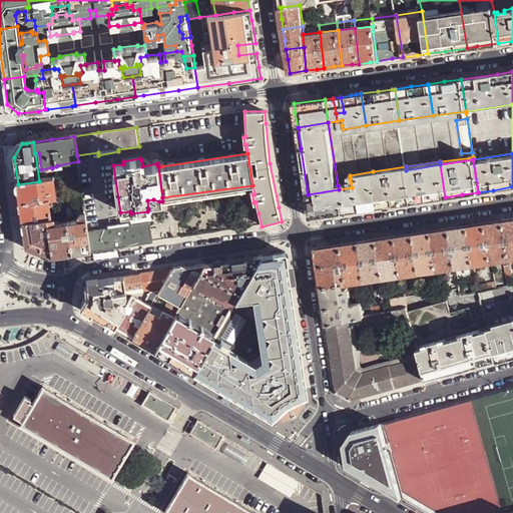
[(427,199),(445,197),(440,164),(406,170),(412,202),(427,199)]
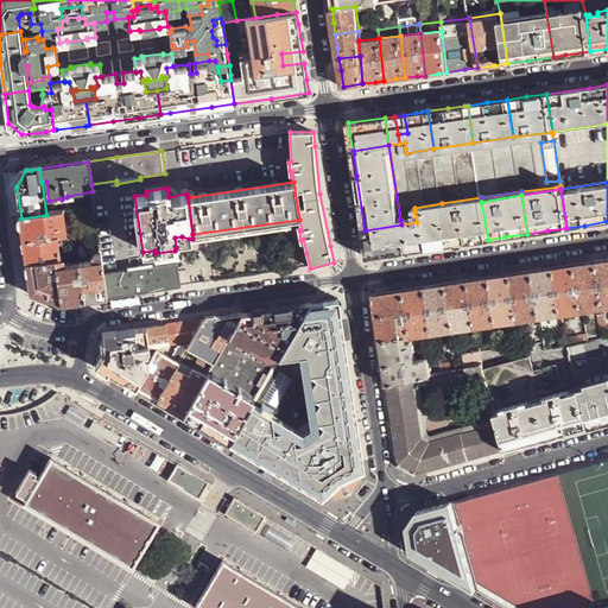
[(481,197),(442,203),(442,208),(481,202),(481,197)]
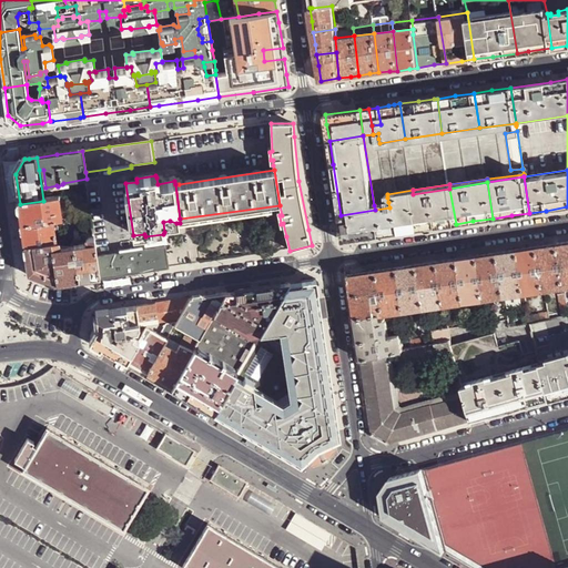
[(437,226),(456,224),(449,189),(413,194),(418,230),(437,226)]
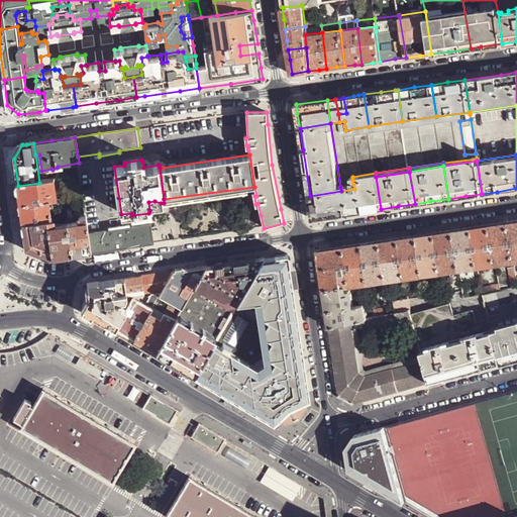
[(356,212),(381,209),(376,177),(352,180),(353,184),(354,189),(341,191),(310,196),(312,210),(317,214),(322,218),(356,212)]
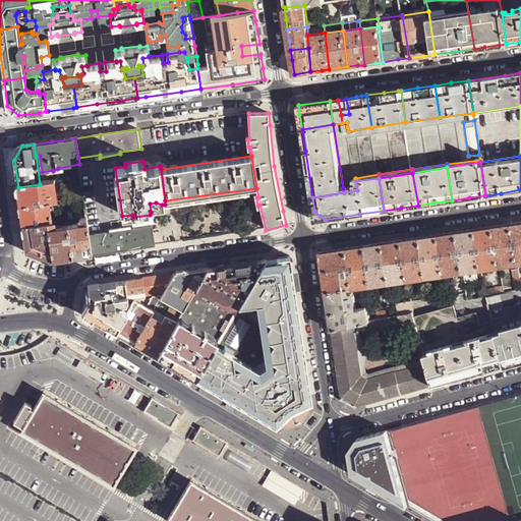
[(18,187),(21,207),(50,203),(55,201),(54,195),(57,195),(56,182),(44,183),(40,184),(18,187)]
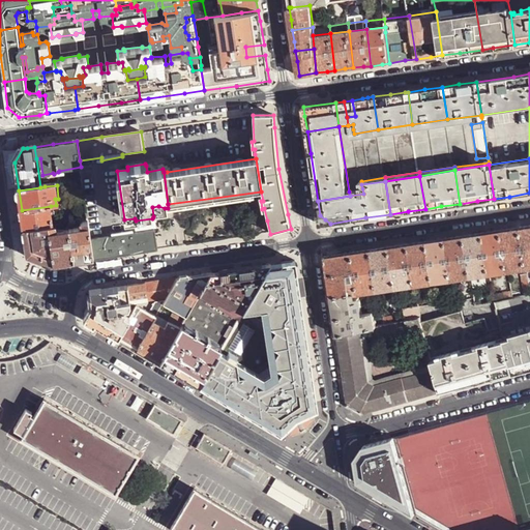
[(22,210),(25,232),(50,228),(54,228),(51,206),(22,210)]
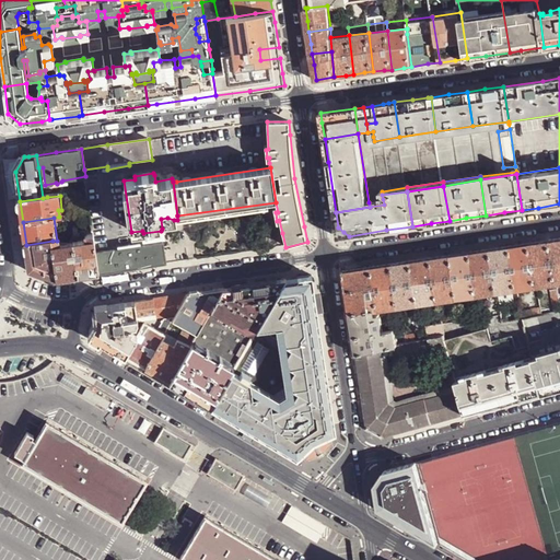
[(538,241),(531,242),(537,286),(557,282),(551,240),(538,241)]
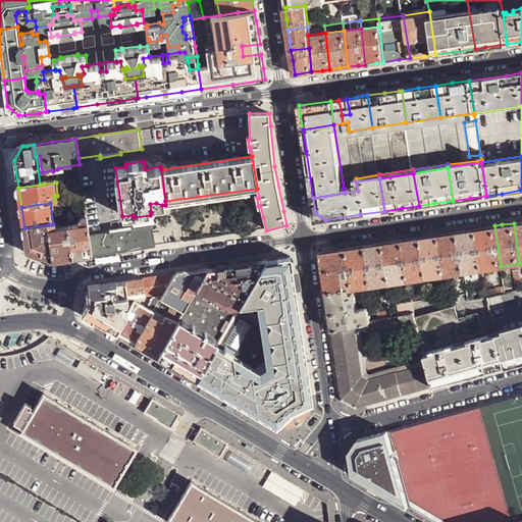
[(24,228),(28,254),(42,259),(51,263),(54,263),(49,229),(49,224),(24,228)]
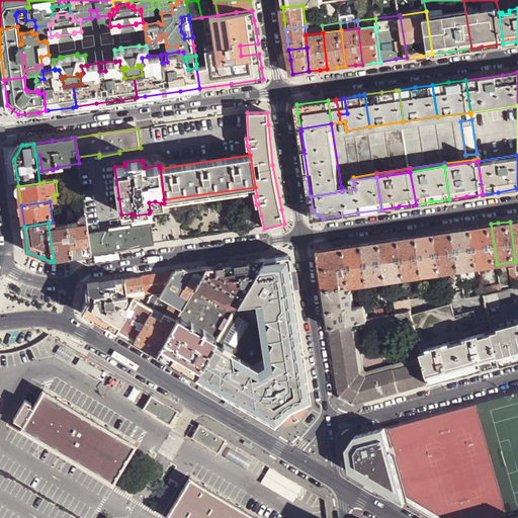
[(85,256),(92,255),(91,244),(90,235),(87,223),(81,223),(68,226),(73,258),(85,256)]
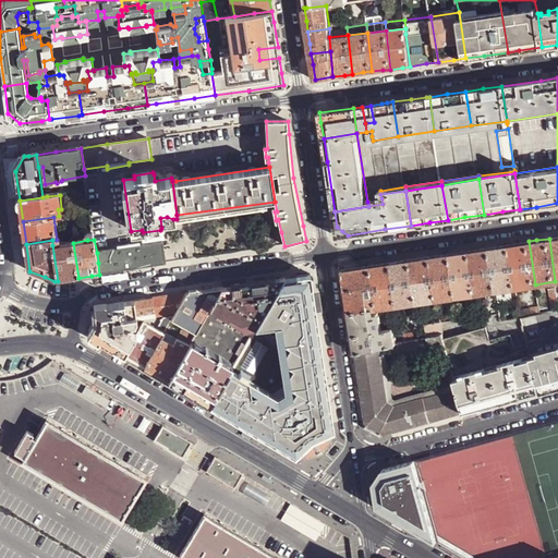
[(516,243),(509,244),(516,288),(535,284),(529,241),(516,243)]
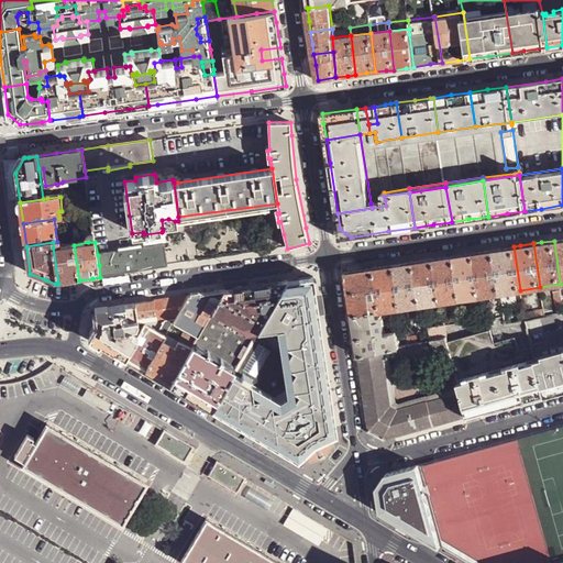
[(72,282),(79,280),(74,245),(61,246),(53,247),(58,284),(72,282)]
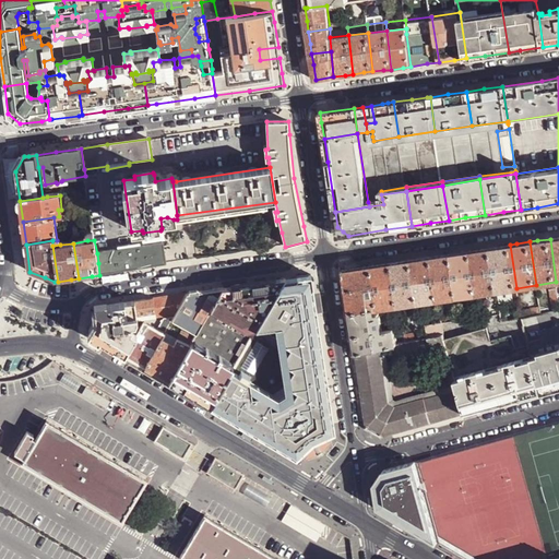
[(167,265),(164,244),(142,247),(119,250),(106,252),(107,262),(98,263),(99,275),(127,271),(167,265)]
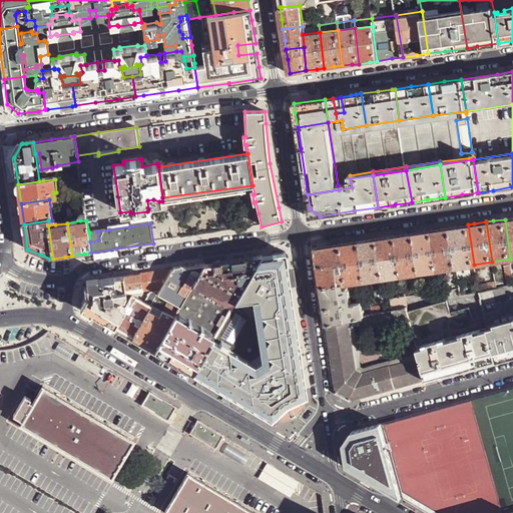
[(457,225),(450,226),(457,267),(474,265),(468,224),(457,225)]
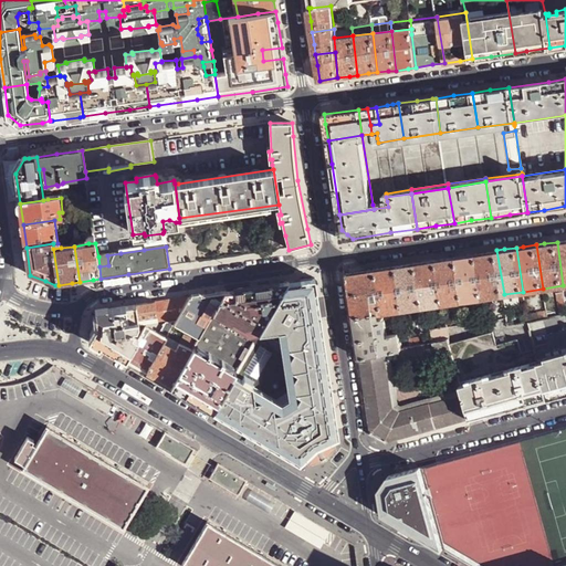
[(484,297),(504,294),(496,250),(485,252),(478,254),(484,297)]
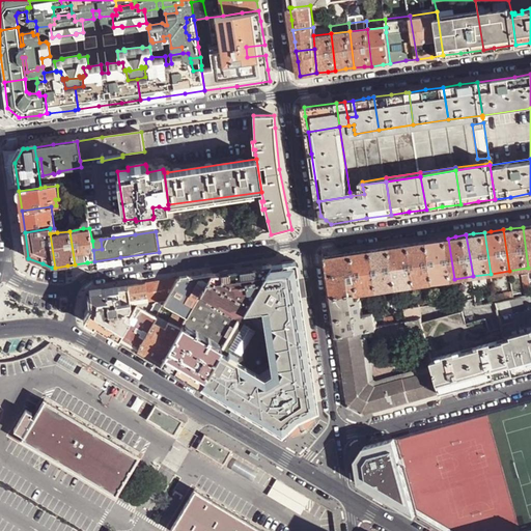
[(436,282),(454,279),(448,239),(437,240),(428,241),(436,282)]
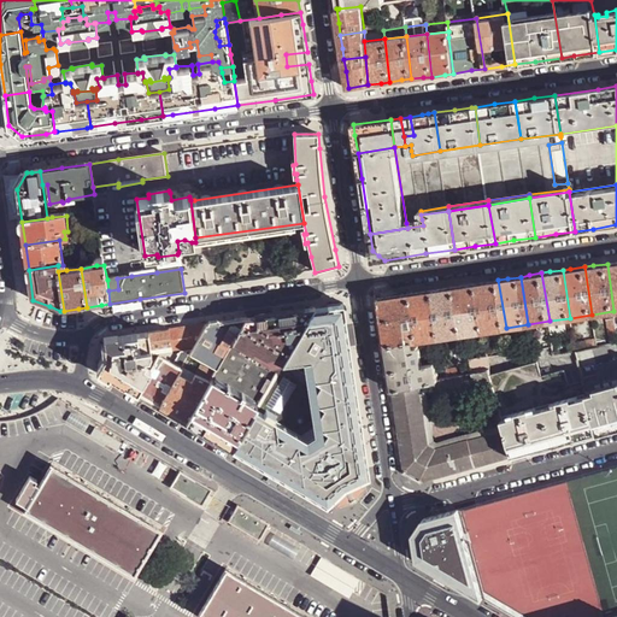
[(118,289),(117,278),(107,280),(109,291),(118,289)]
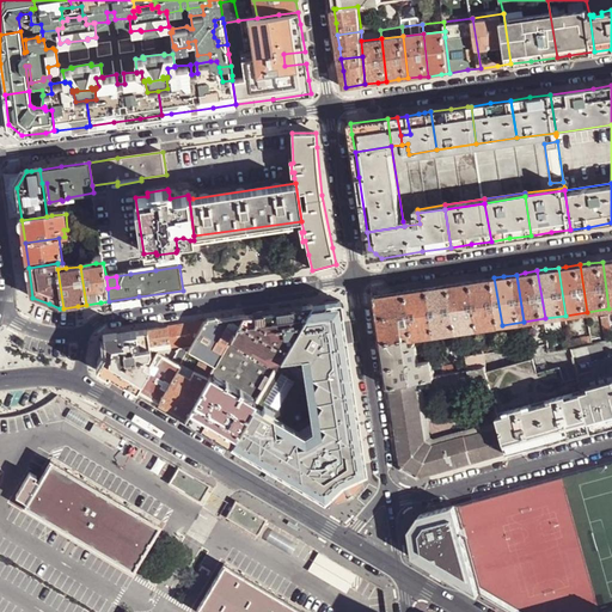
[(481,329),(502,325),(494,277),(481,280),(473,281),(481,329)]
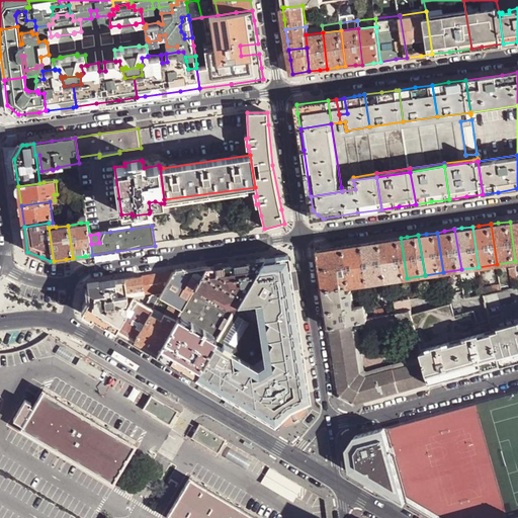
[(382,240),(387,280),(407,278),(401,238),(390,239),(382,240)]
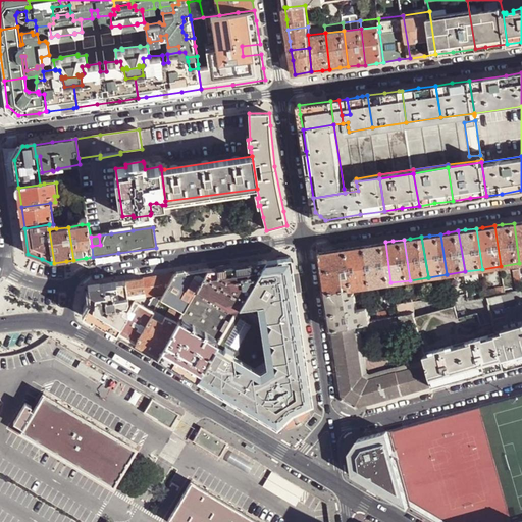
[(374,244),(367,246),(373,285),(390,282),(385,242),(374,244)]
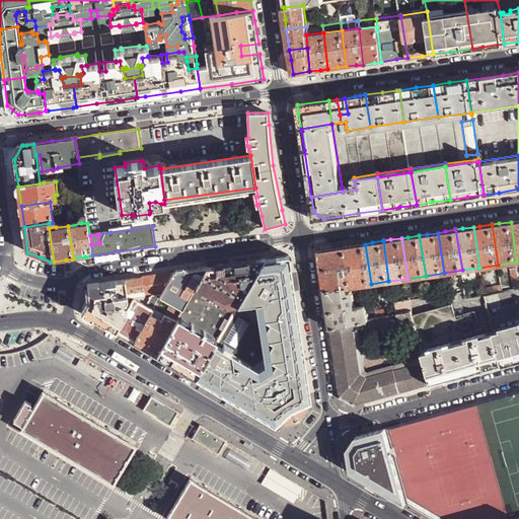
[(354,245),(347,246),(353,287),(371,284),(365,244),(354,245)]
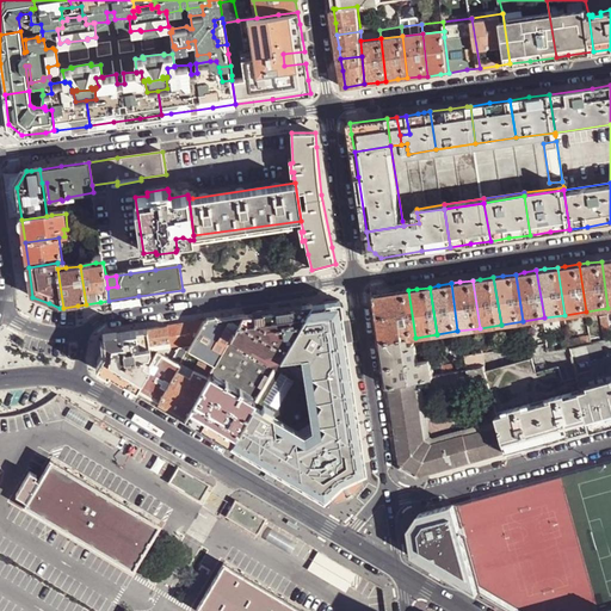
[(380,320),(383,341),(408,338),(409,338),(415,338),(408,290),(389,294),(376,296),(380,320)]
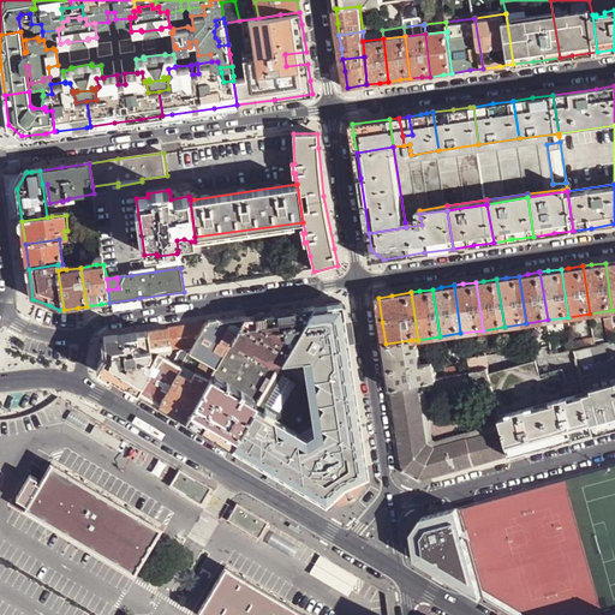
[(304,490),(321,501),(326,502),(329,503),(334,505),(342,505),(347,503),(351,502),(351,503),(356,500),(359,497),(359,496),(362,494),(363,491),(364,489),(365,487),(366,482),(368,477),(369,472),(369,467),(342,305),(328,306),(323,315),(316,309),(281,369),(309,384),(291,415),(294,416),(288,427),(274,419),(276,416),(268,411),(266,415),(258,411),(238,447),(244,449),(242,454),(304,490)]
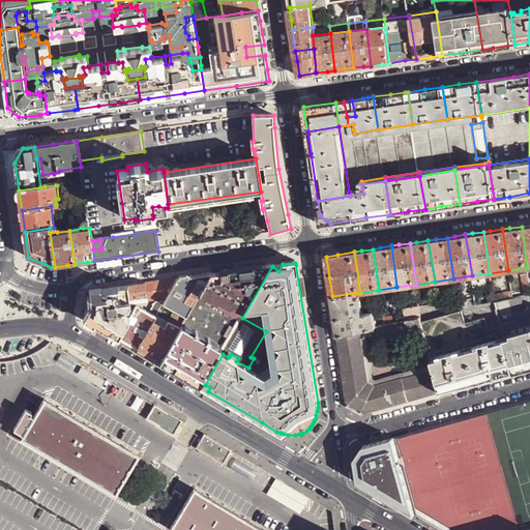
[(212,274),(201,294),(235,315),(243,314),(270,268),(269,266),(266,266),(238,270),(212,274)]
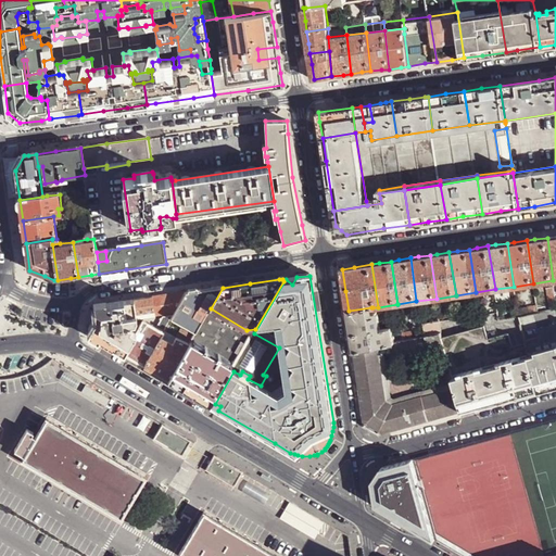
[(177,314),(174,321),(197,333),(211,308),(223,288),(204,291),(189,293),(177,314)]
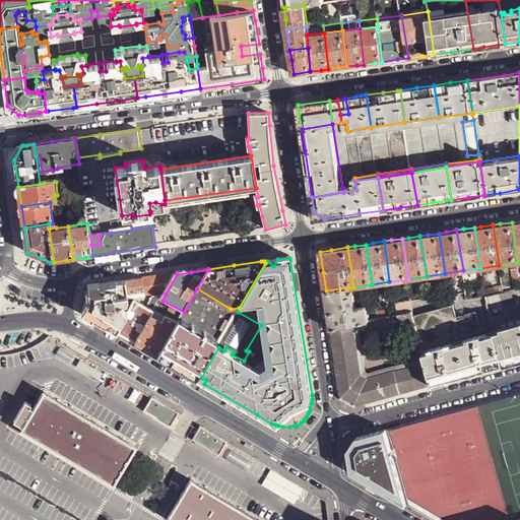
[(153,277),(144,279),(146,297),(166,294),(177,274),(153,277)]
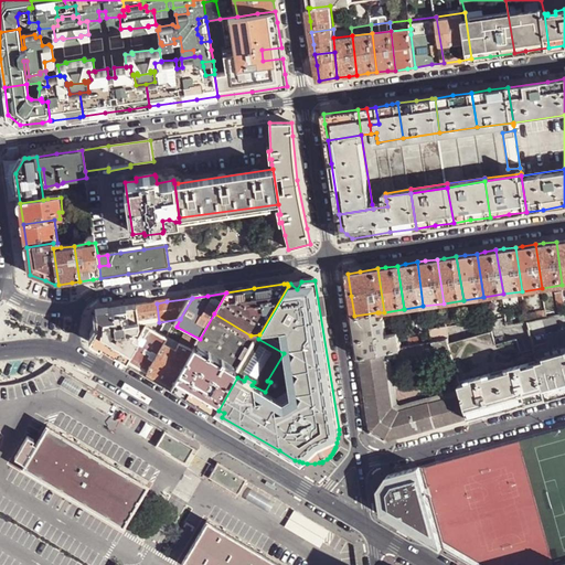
[(137,306),(140,324),(148,324),(159,322),(157,304),(138,307),(137,306)]
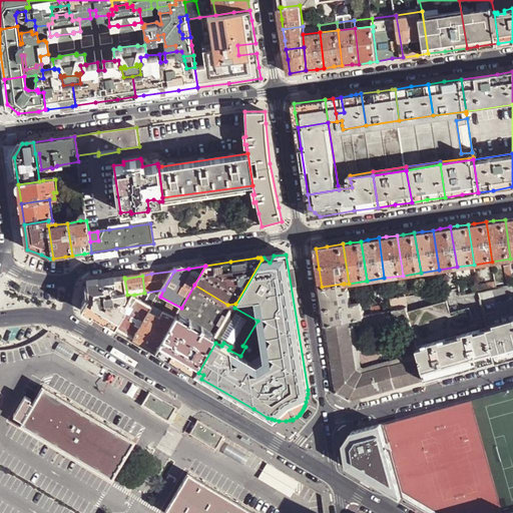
[(87,284),(89,298),(82,309),(104,322),(115,328),(130,303),(126,300),(127,295),(124,278),(87,284)]
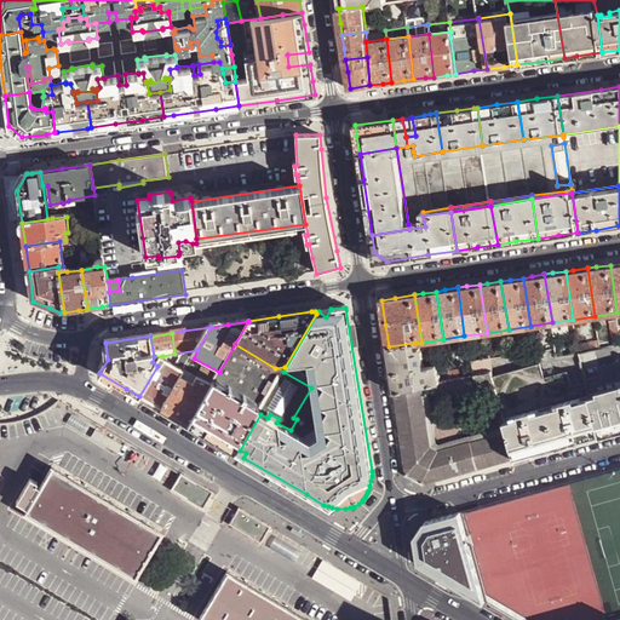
[(598,342),(586,344),(589,352),(601,350),(600,345),(598,342)]
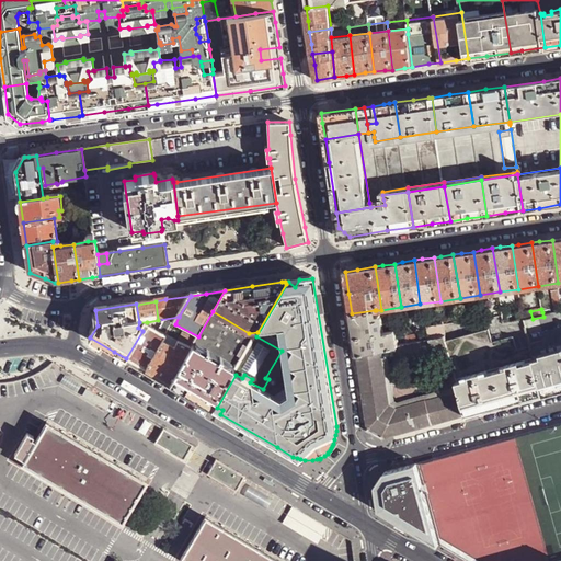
[(375,310),(352,313),(355,335),(358,356),(382,351),(387,351),(399,348),(397,330),(387,331),(384,318),(384,317),(382,317),(377,318),(376,315),(376,310),(375,310)]
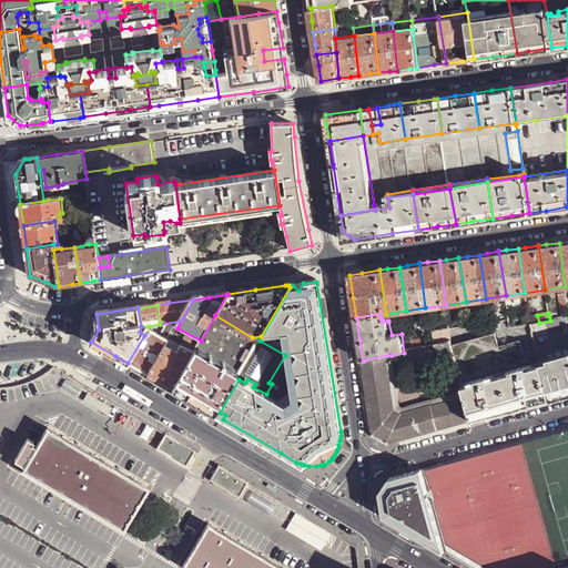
[(240,376),(261,336),(252,337),(215,315),(201,341),(198,348),(195,351),(240,376)]
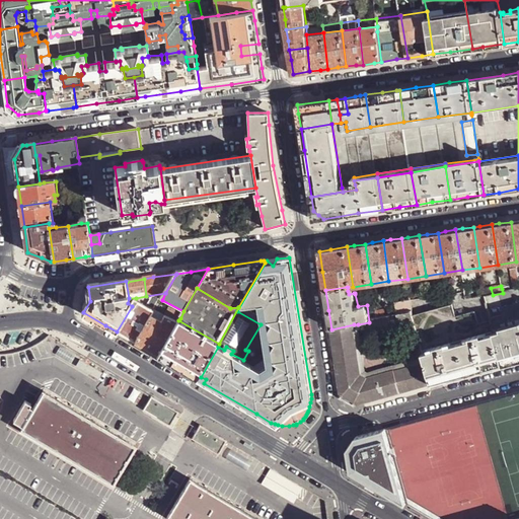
[(485,297),(493,295),(491,288),(484,290),(485,297)]
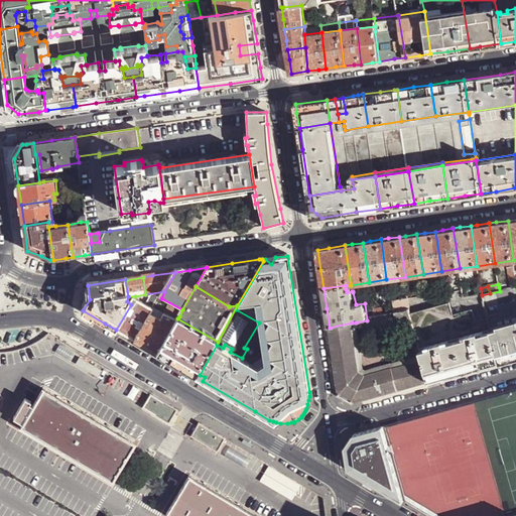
[(474,296),(482,295),(481,288),(473,289),(474,296)]
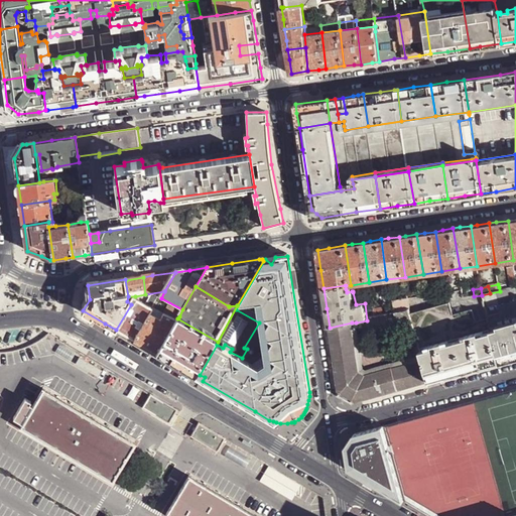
[(473,289),(463,291),(464,299),(474,296),(473,289)]
